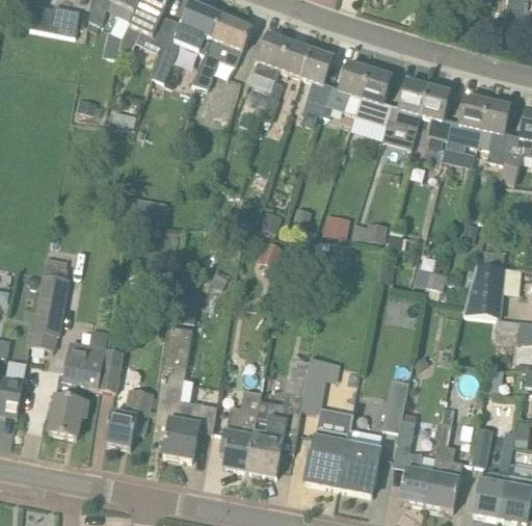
[(100,25),(107,9),(130,21),(139,0),(111,0),(109,4),(100,0),(91,0),(88,20),(100,25)]
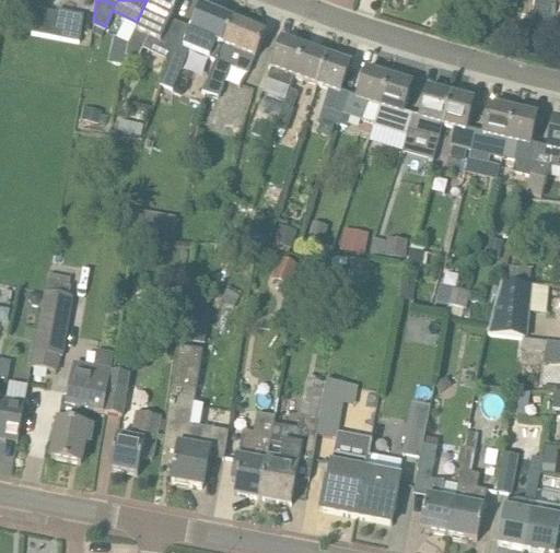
[(137,57),(148,34),(160,39),(171,16),(178,0),(147,0),(137,22),(129,36),(125,53),(137,57)]
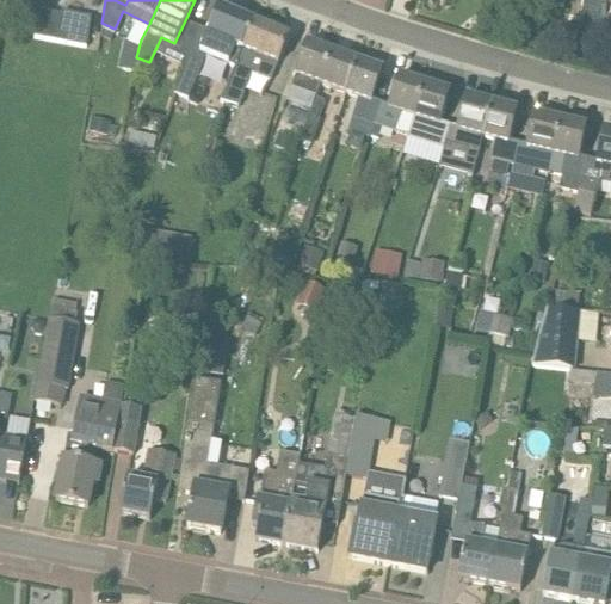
[(204,49),(223,59),(235,62),(253,18),(218,4),(208,30),(199,48),(204,49)]
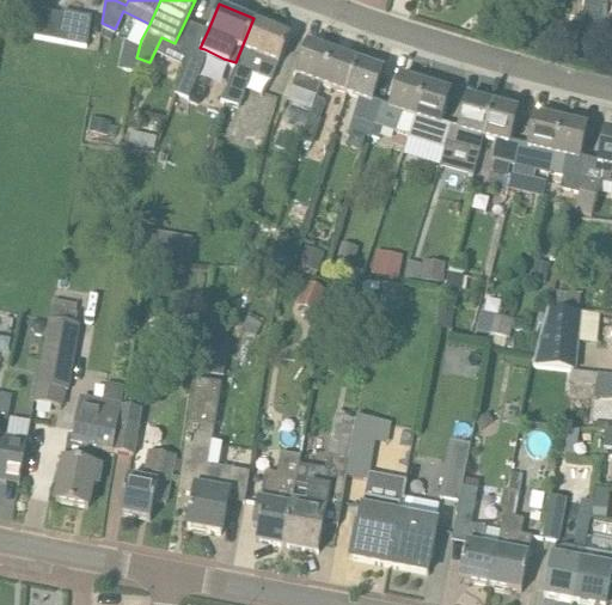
[(86,43),(91,12),(62,6),(61,10),(41,6),(34,32),(51,37),(86,43)]
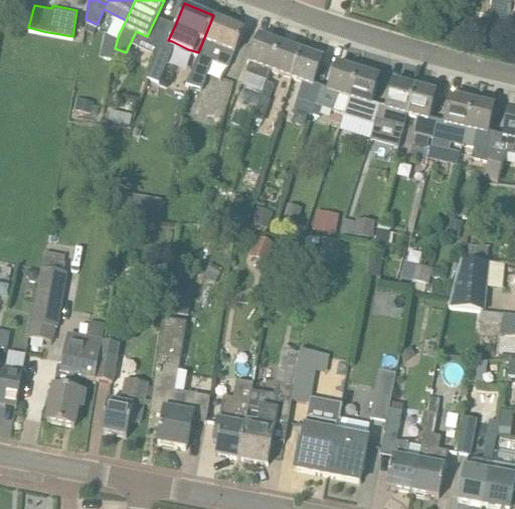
[(147,36),(157,41),(167,19),(157,15),(147,36)]
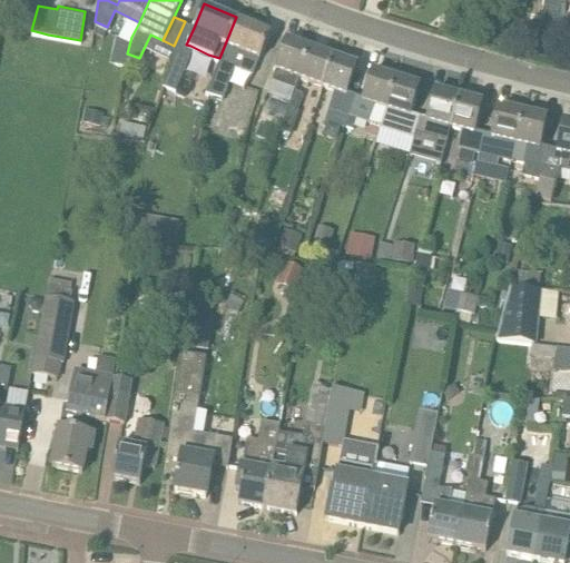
[(219,58),(212,77),(213,77),(208,92),(222,97),(235,65),(252,71),(258,55),(259,56),(269,30),(236,17),(219,58)]
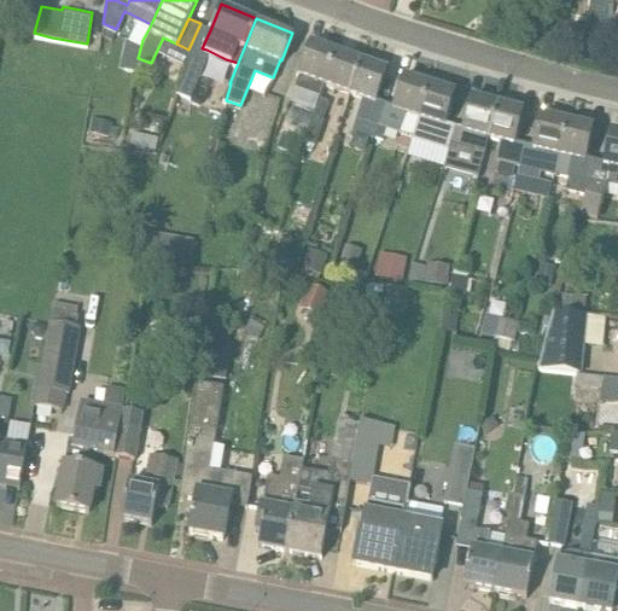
[(143,40),(128,36),(122,65),(124,65),(123,69),(134,70),(134,68),(135,68),(138,58),(143,40)]
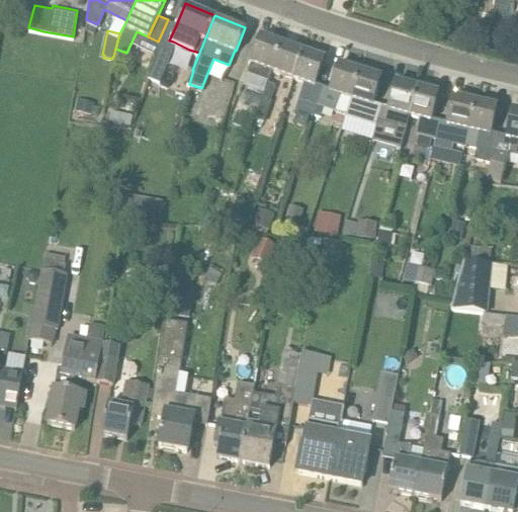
[(267,79),(271,68),(281,40),(260,33),(250,60),(251,61),(247,72),(267,79)]
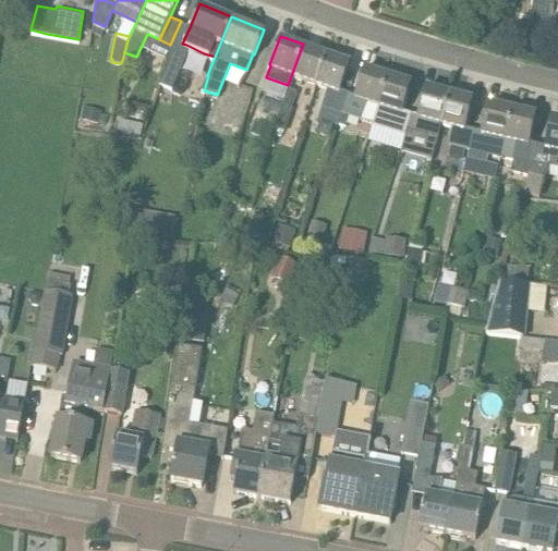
[(316,82),(326,52),(303,44),(292,73),(316,82)]
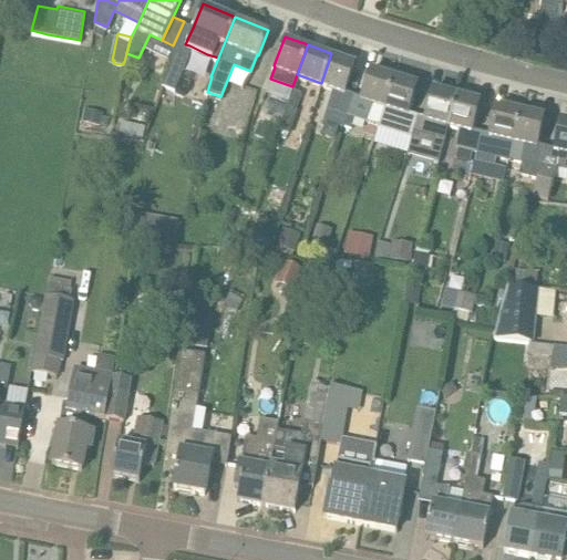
[(175,87),(188,52),(173,45),(162,82),(175,87)]
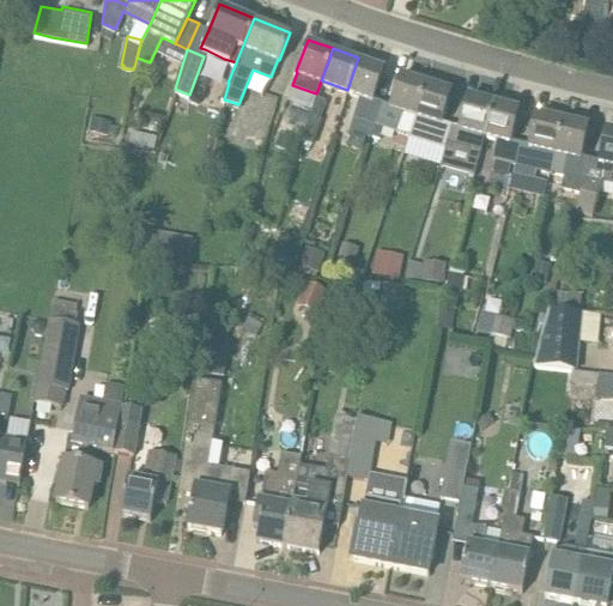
[(359,95),(353,111),(375,119),(382,100),(372,97),(383,67),(358,58),(347,90),(359,95)]
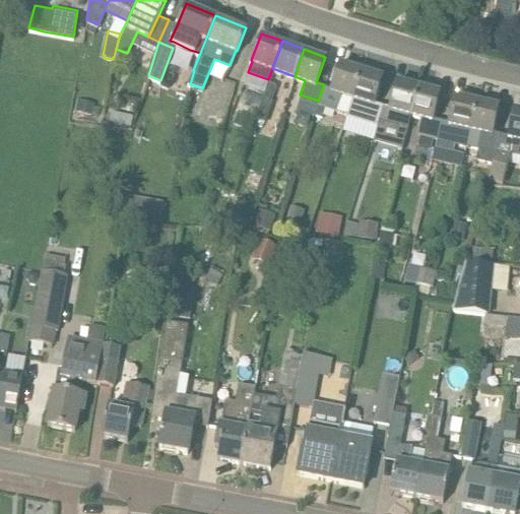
[(324,84),(318,101),(326,104),(336,107),(347,111),(361,68),(339,62),(331,87),(324,84)]
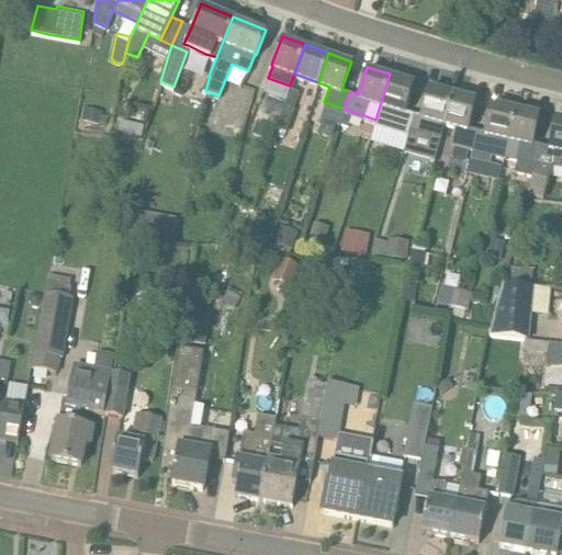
[(408,129),(413,111),(404,109),(413,81),(390,74),(375,120),(388,124),(408,129)]
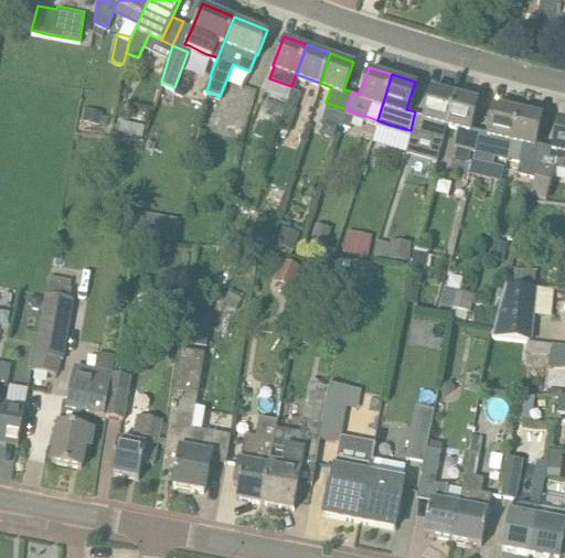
[(300,89),(291,86),(285,103),(295,106),(300,89)]
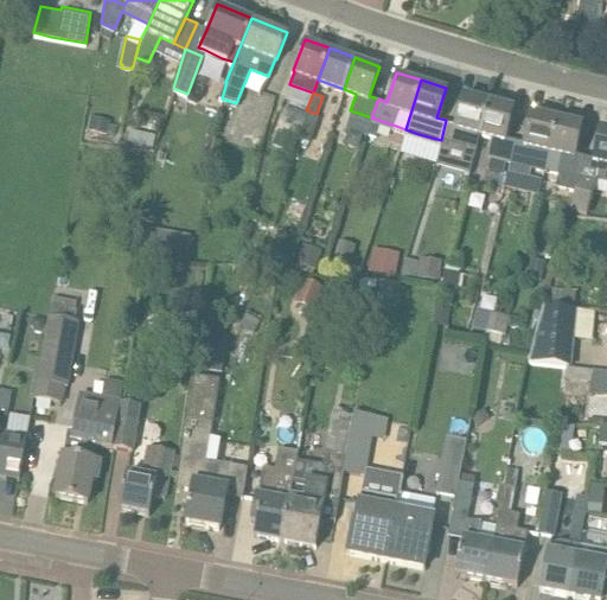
[(474,148),(480,131),(487,100),(462,93),(455,122),(446,120),(441,140),(462,146),(474,148)]
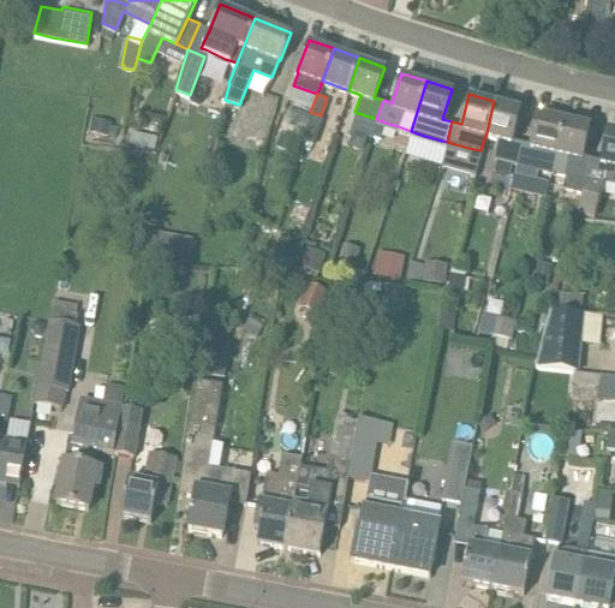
[(495,154),(497,154),(495,167),(509,171),(513,158),(517,159),(520,139),(512,138),(520,107),(494,101),(487,132),(500,136),(495,154)]
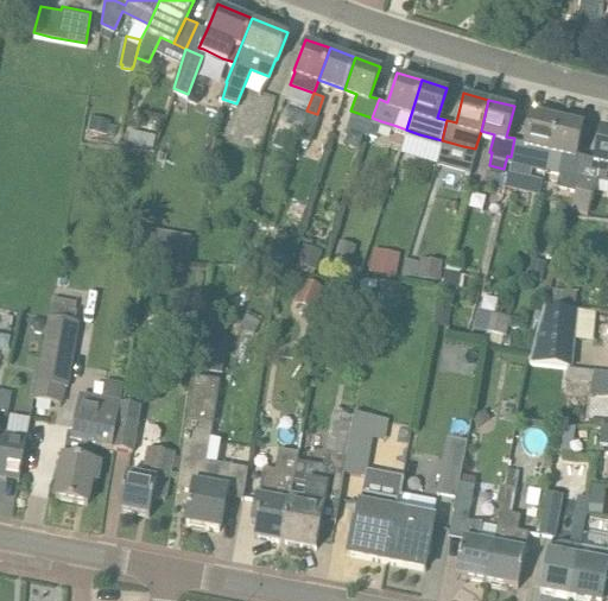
[(346,125),(367,132),(372,118),(350,111),(346,125)]
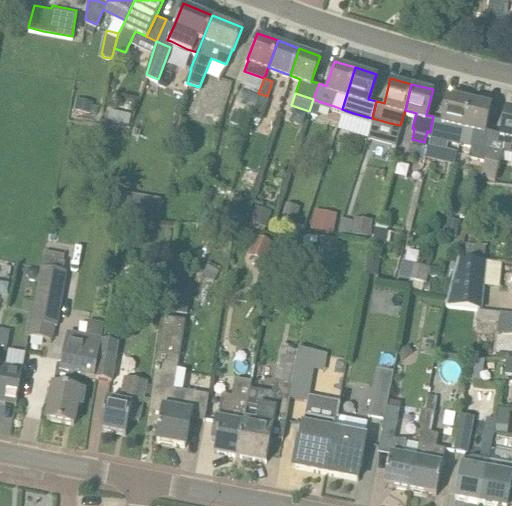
[(445,146),(447,137),(459,140),(469,98),(447,93),(441,118),(433,116),(430,132),(428,142),(445,146)]
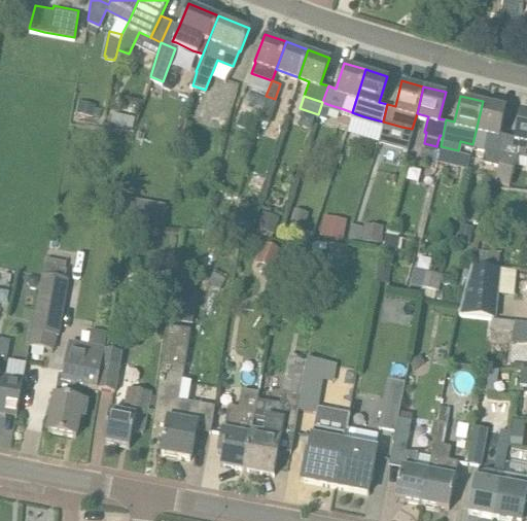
[(75,109),(93,113),(96,102),(78,97),(75,109)]
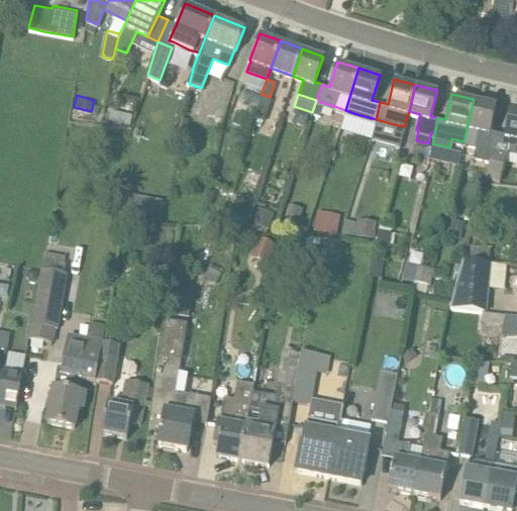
[(270,98),(261,95),(253,115),(263,118),(270,98)]
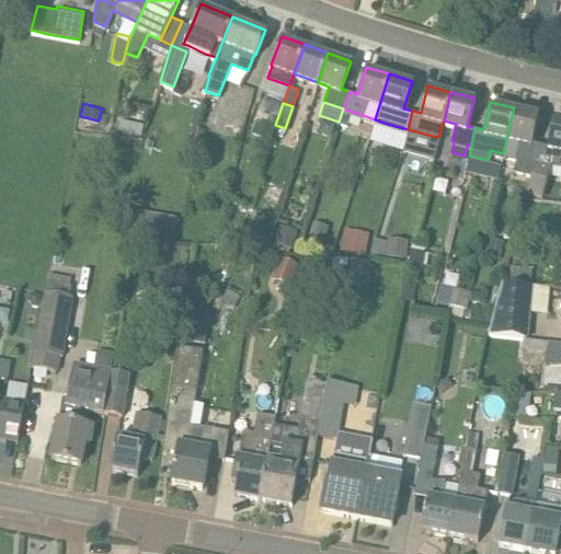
[(514,107),(503,153),(515,157),(535,161),(539,142),(530,140),(538,113),(514,107)]
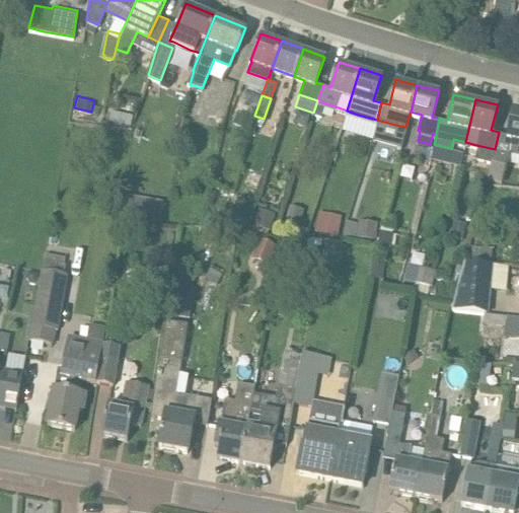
[(321,115),(325,103),(317,100),(313,113),(321,115)]
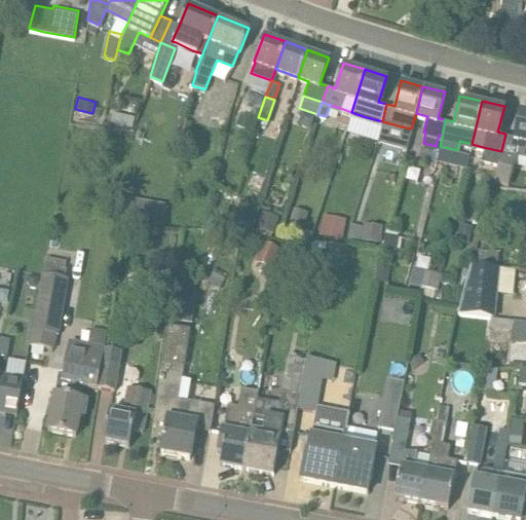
[(525,110),(519,109),(514,136),(505,134),(501,151),(498,162),(493,180),(509,184),(517,154),(525,155),(525,110)]
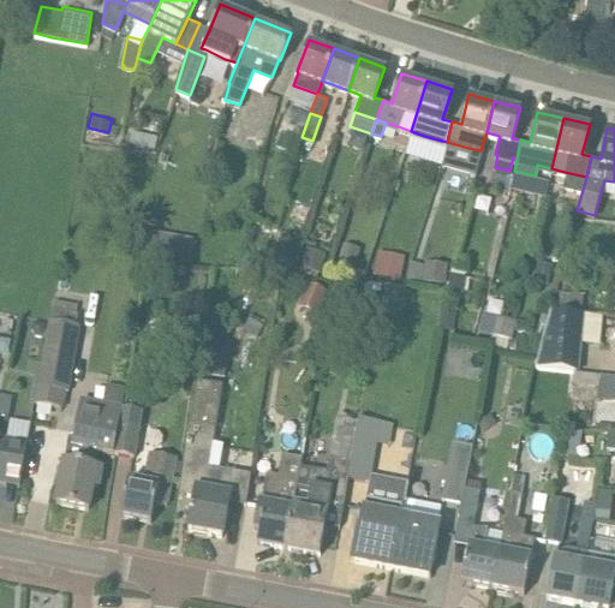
[(562,185),(583,190),(586,177),(565,172),(562,185)]
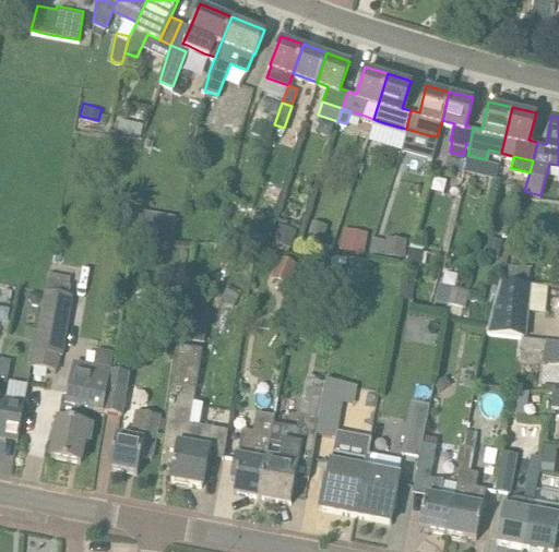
[(162,212),(158,234),(171,236),(175,214),(162,212)]
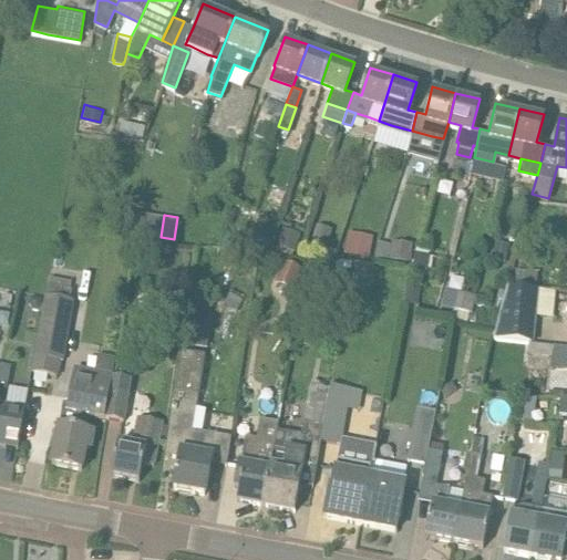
[(277,241),(295,248),(300,230),(282,224),(277,241)]
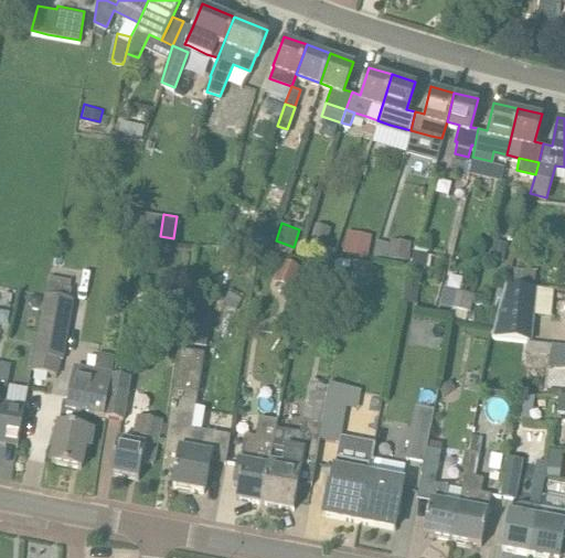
[(371,233),(347,227),(342,248),(368,254),(371,233)]
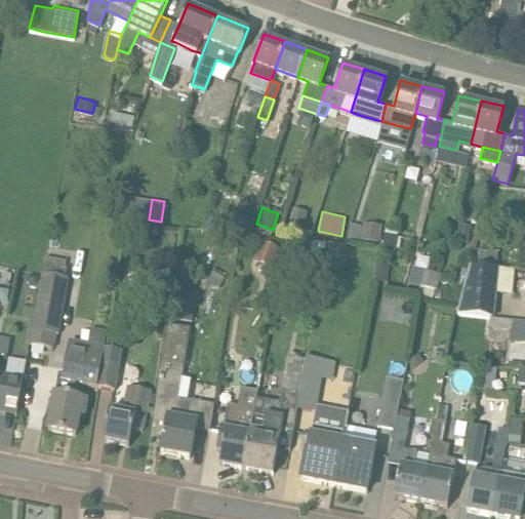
[(351,235),(382,237),(384,221),(352,218),(351,235)]
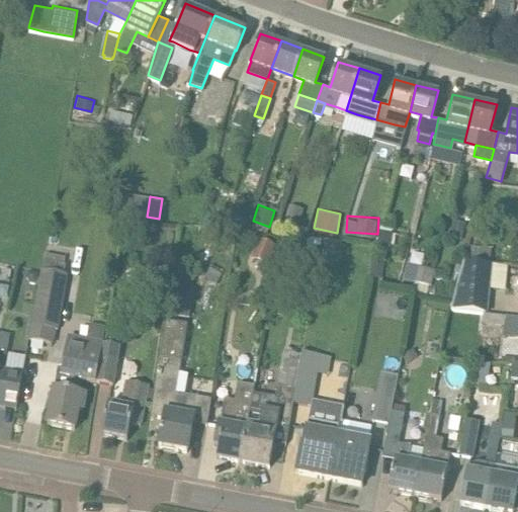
[(449,233),(461,236),(464,220),(452,217),(449,233)]
